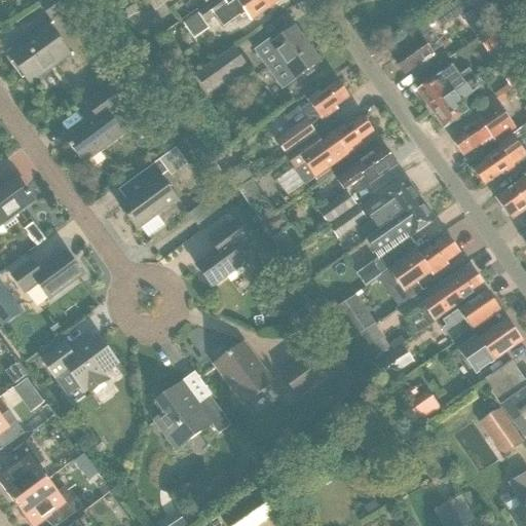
[(51,21),(76,2),(74,0),(50,0),(41,7),(51,21)]
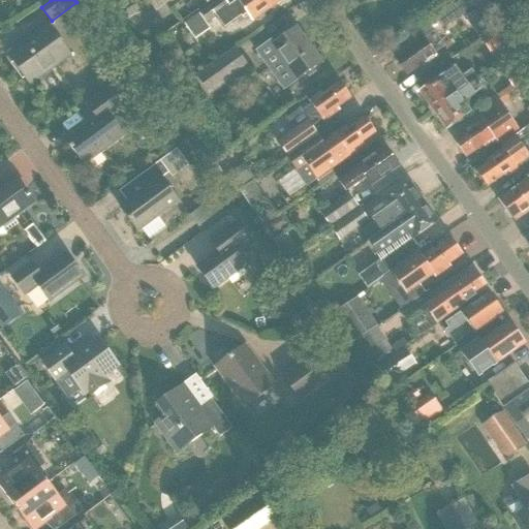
[(150,0),(156,9),(169,0),(150,0)]
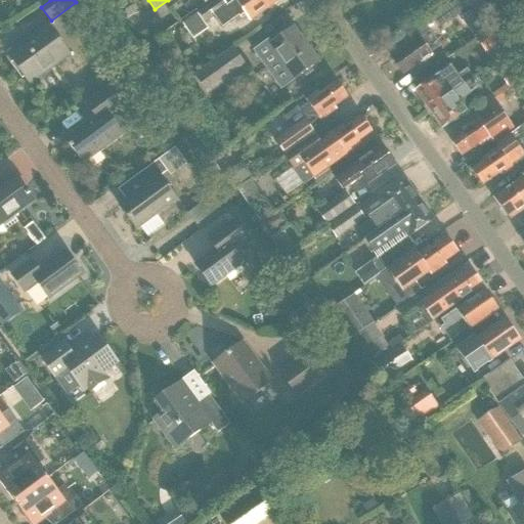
[(278,1),(277,0),(233,0),(226,5),(222,0),(214,0),(182,23),(193,39),(209,29),(204,22),(215,14),(223,27),(244,12),(250,22),(278,1)]
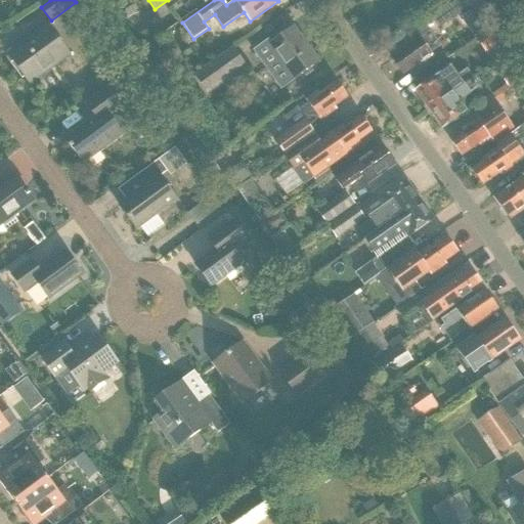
[(449,0),(446,3),(430,14),(438,25),(466,5),(462,0),(449,0)]
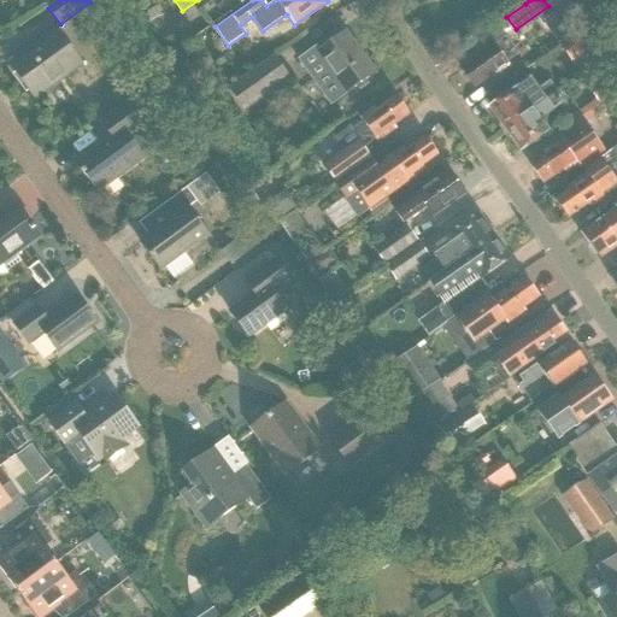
[(563,0),(554,6),(569,27),(579,21),(593,11),(586,0),(563,0)]
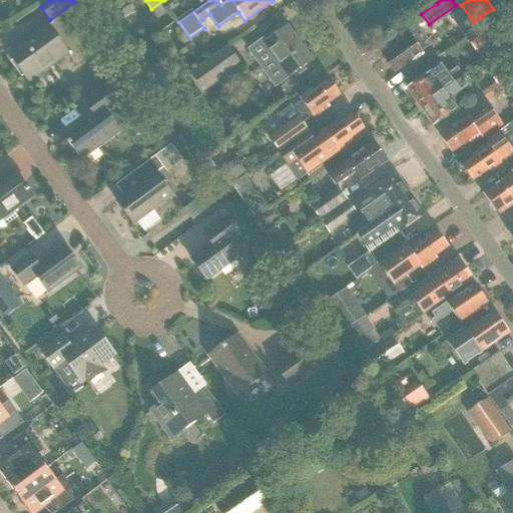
[(503,60),(512,53),(512,42),(499,21),(484,31),(503,60)]
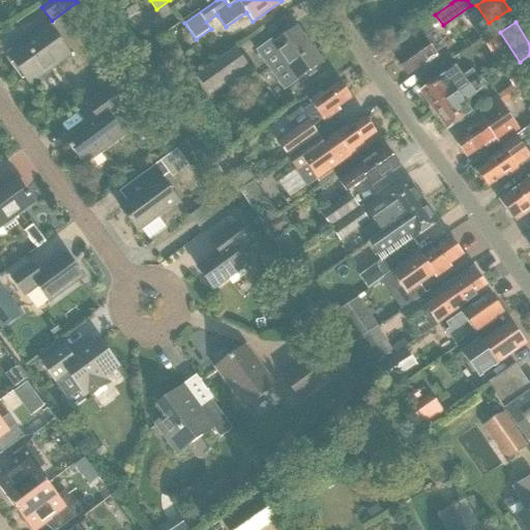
[(70,56),(49,26),(8,55),(30,86),(70,56)]
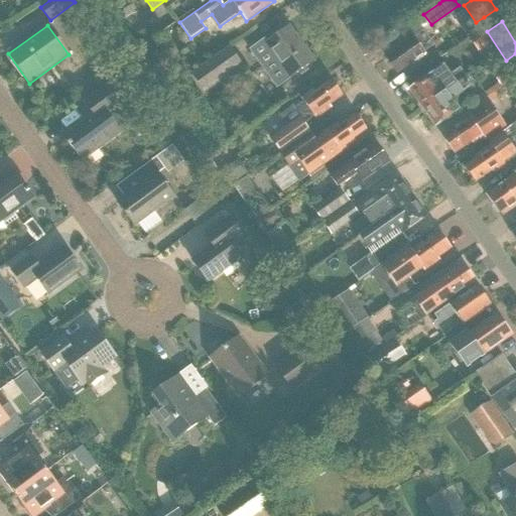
[(277,89),(314,60),(290,27),(267,43),(264,39),(250,50),(258,62),(270,53),(273,57),(261,67),(277,89)]
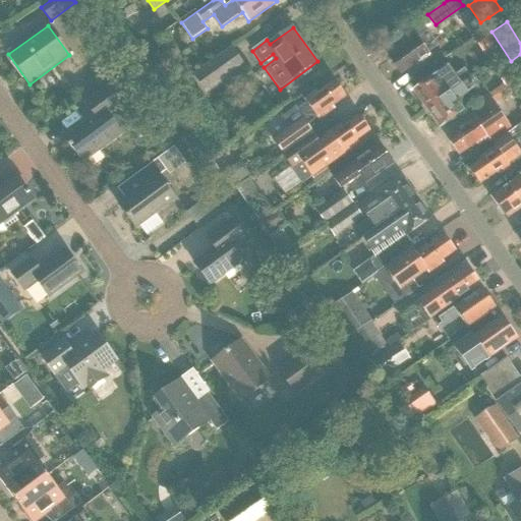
[(390,59),(401,74),(417,63),(418,65),(429,57),(427,54),(438,46),(427,32),(417,39),(415,37),(401,47),(403,50),(390,59)]
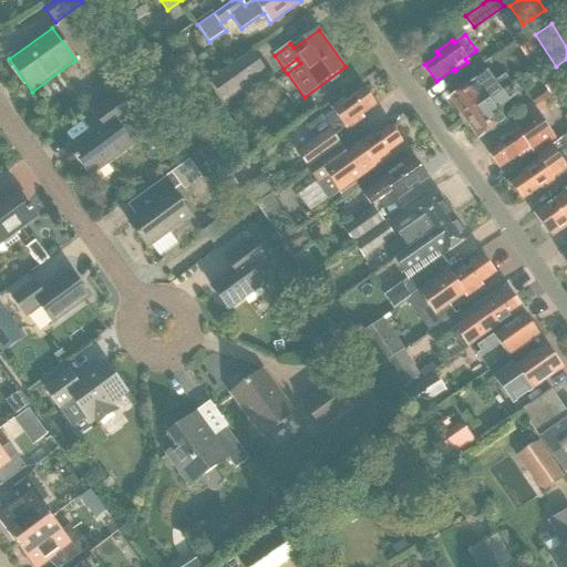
[(525,35),(503,50),(511,62),(533,47),(525,35)]
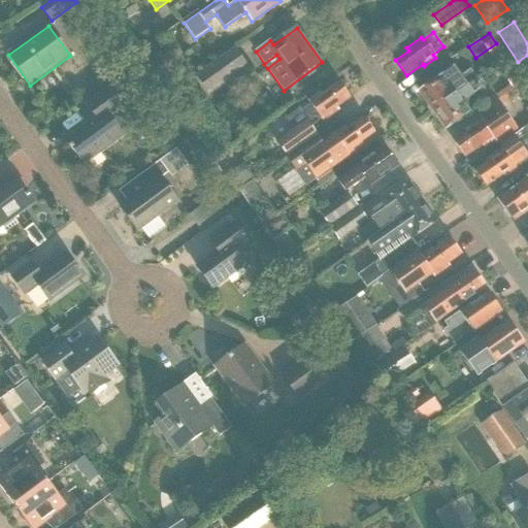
[(194,73),(206,91),(245,64),(232,46),(194,73)]
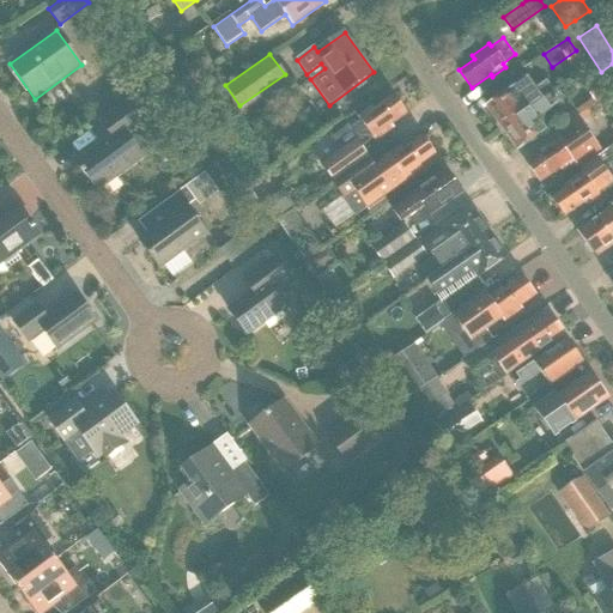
[(527,78),(486,107),(502,128),(553,91),(546,80),(534,89),(527,78)]
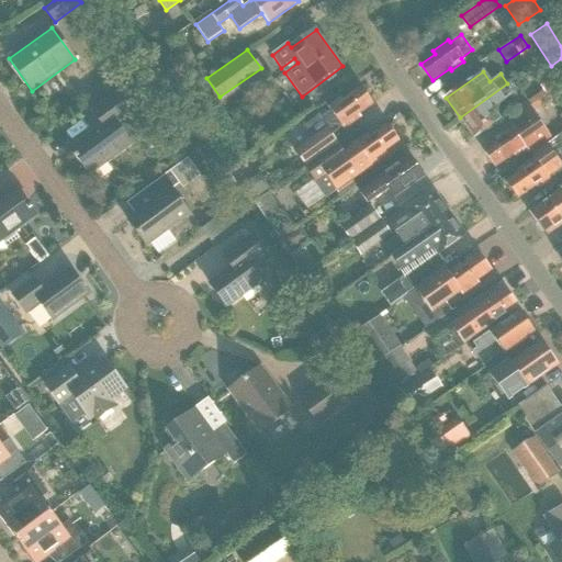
[(553,85),(543,71),(519,90),(529,103),(553,85)]
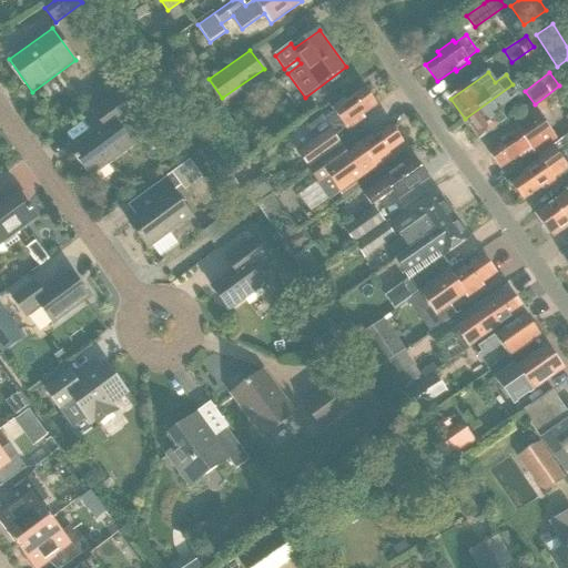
[(513,84),(465,119),(479,140),(505,121),(497,110),(493,105),(499,101),(503,105),(515,98),(519,94),(516,89),(513,84)]
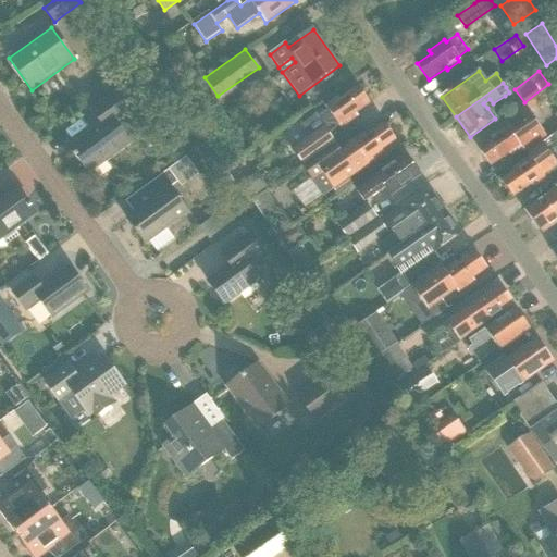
[(293,148),(304,164),(334,144),(326,134),(338,125),(341,128),(357,116),(355,113),(369,103),(369,102),(371,101),(362,89),(360,90),(358,87),(339,100),(337,97),(325,104),(327,109),(318,115),(317,113),(300,124),(309,136),(293,148)]
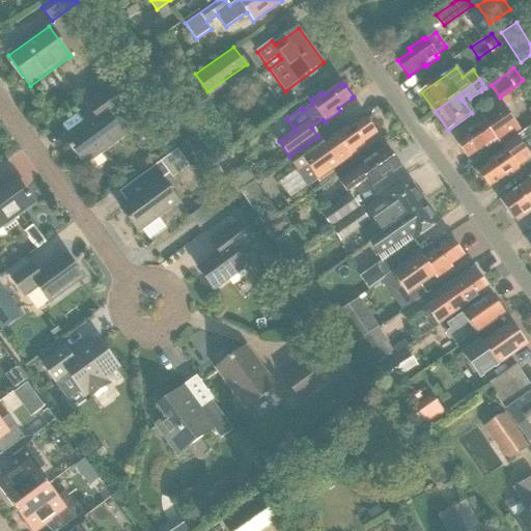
[(65,141),(84,166),(124,137),(122,134),(136,123),(110,88),(86,105),(96,118),(65,141)]
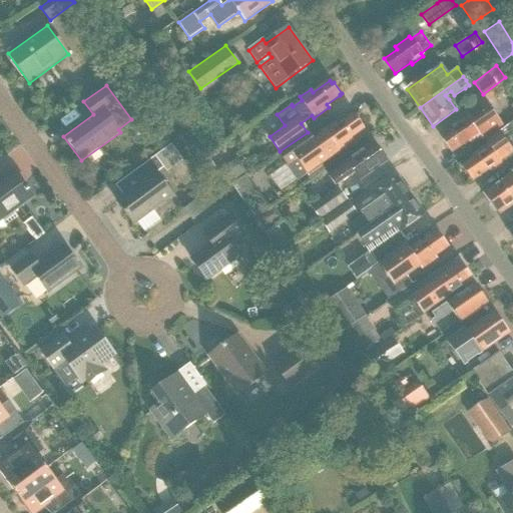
[(454,128),(441,137),(451,151),(467,139),(470,143),(481,135),(483,138),(501,125),(487,105),(469,118),(466,115),(452,125),(454,128)]
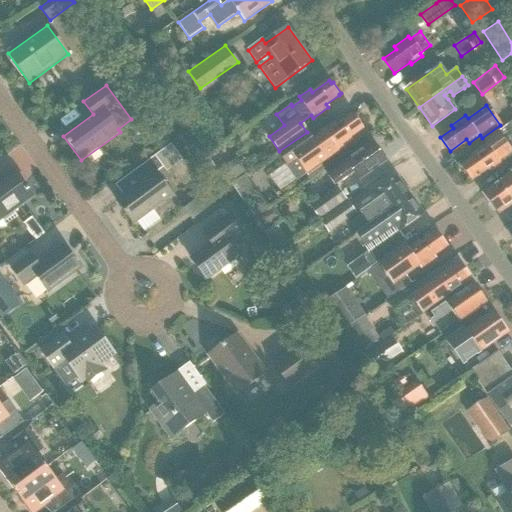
[(350,138),(363,129),(353,115),(337,127),(333,122),(323,130),(327,136),(316,144),(307,132),(279,151),(288,164),(297,158),(307,172),(331,155),(330,152),(336,148),(338,151),(352,141),(350,138)]
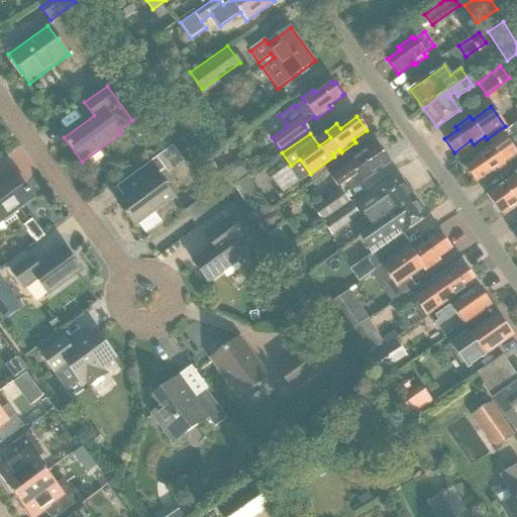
[(480,154),(482,157),(466,168),(475,182),(491,171),(493,174),(504,166),(503,163),(516,153),(502,133),(491,141),(493,144),(480,154)]
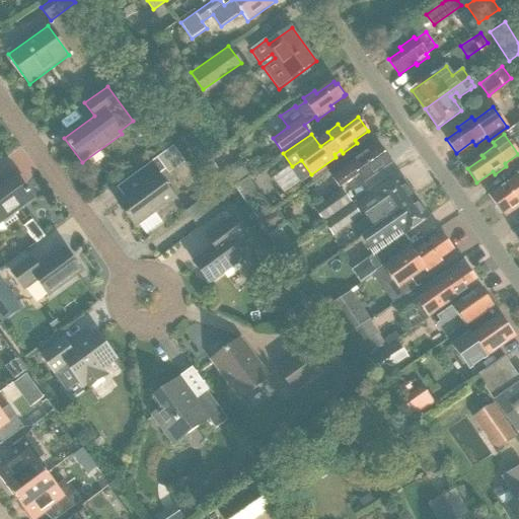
[(173,146),(133,176),(141,187),(118,204),(135,227),(175,198),(158,174),(165,169),(168,174),(184,162),(173,146)]
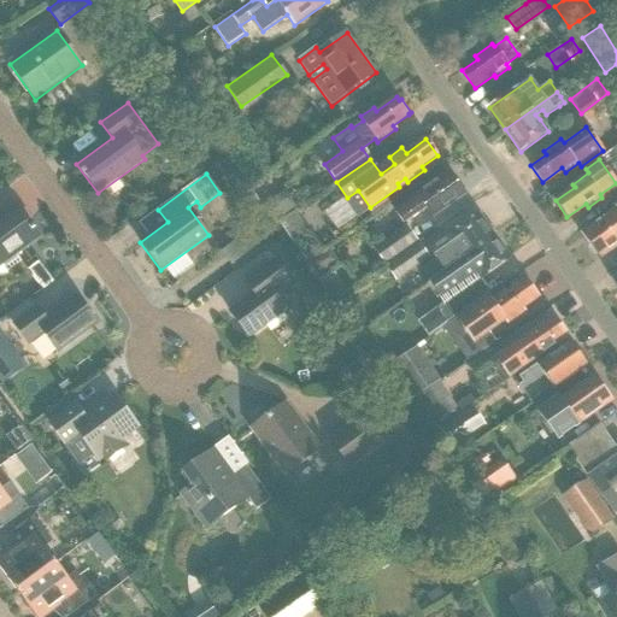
[(465,195),(451,174),(411,200),(395,210),(405,224),(427,209),(433,218),(465,195)]
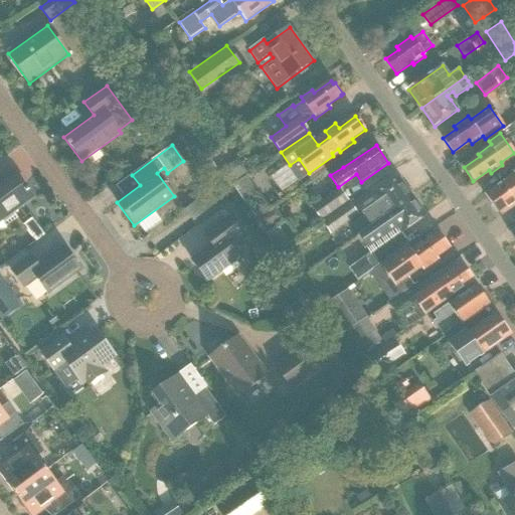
[(514,171),(512,174),(514,176),(486,195),(492,203),(492,207),(496,213),(499,213),(501,216),(514,205),(514,171)]
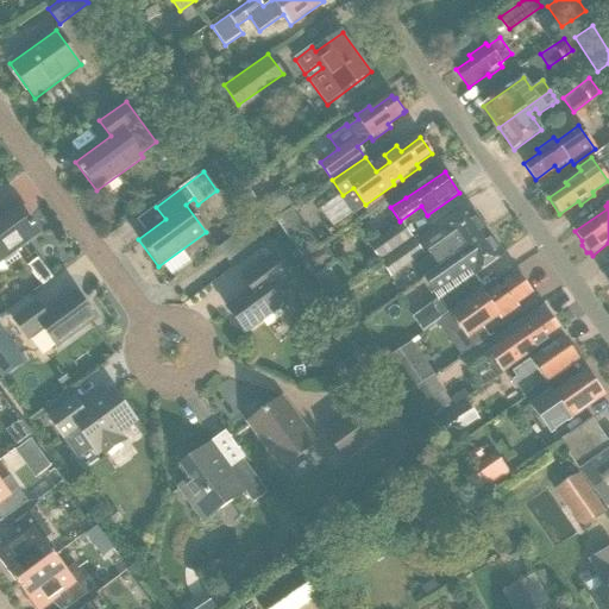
[(0,218),(0,262),(2,262),(7,268),(20,258),(16,251),(39,234),(18,205),(0,218)]
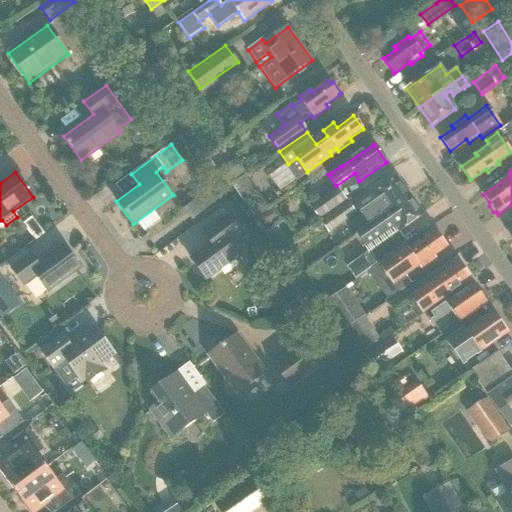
[(358,234),(366,228),(411,196),(398,177),(373,195),(375,197),(363,205),(367,211),(350,223),(358,234)]
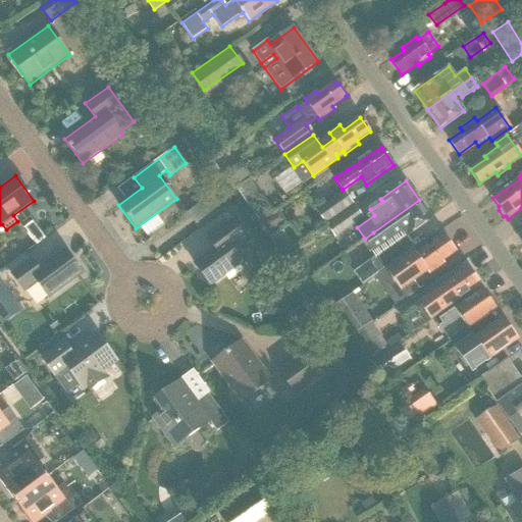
[(343,192),(315,212),(323,223),(351,203),(343,192)]
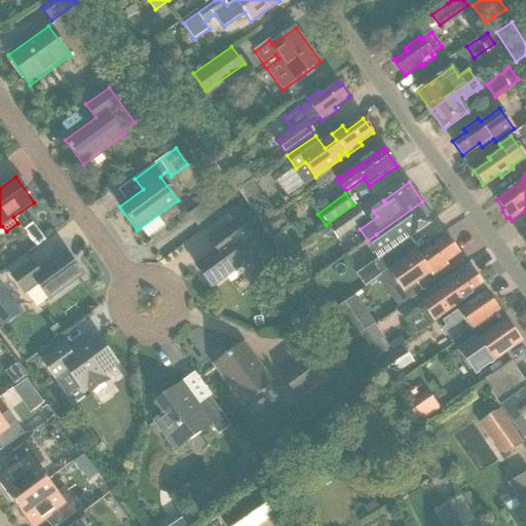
[(189,215),(197,226),(214,213),(204,201),(189,215)]
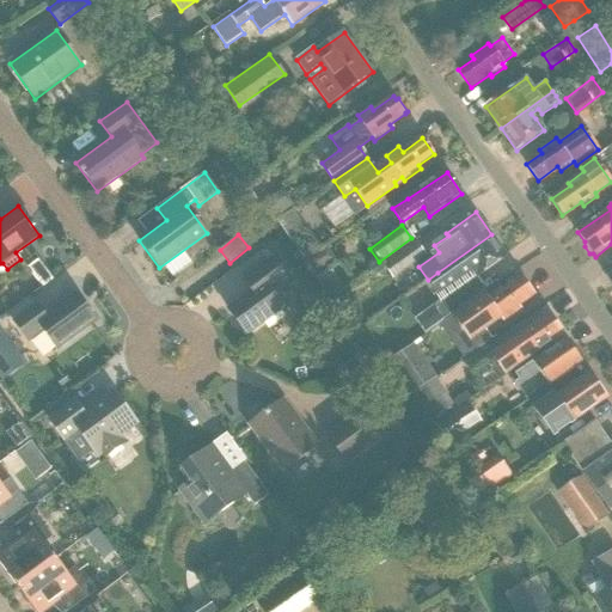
[(507,257),(491,234),(438,273),(428,280),(427,280),(438,294),(463,277),(460,274),(470,267),(478,279),(507,257)]
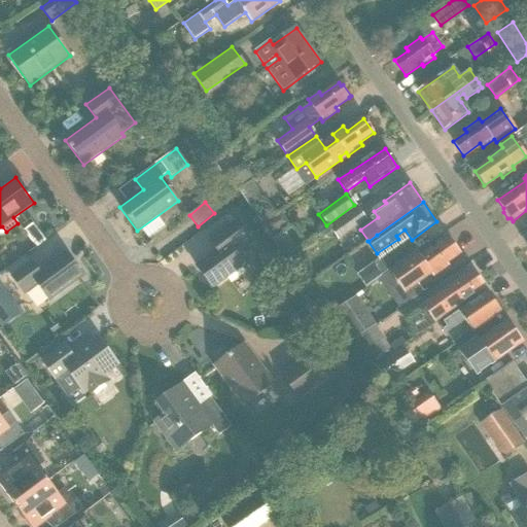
[(339,240),(367,219),(358,207),(330,227),(339,240)]
